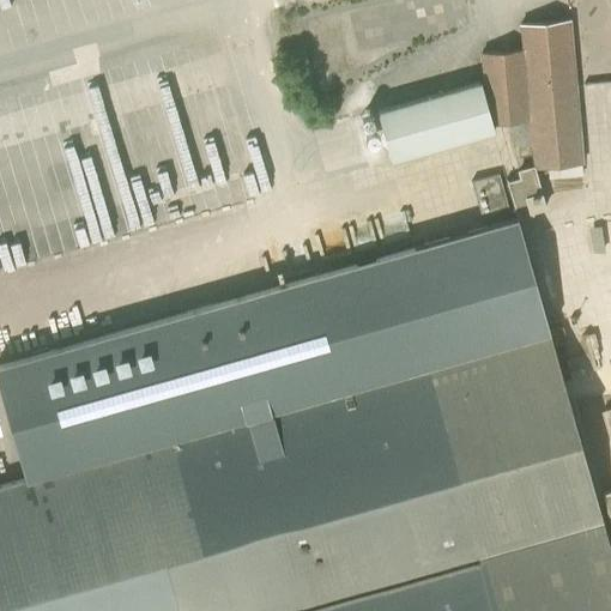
[(463,0),(394,0),(395,1),(351,11),(360,50),(469,28),(463,0)]
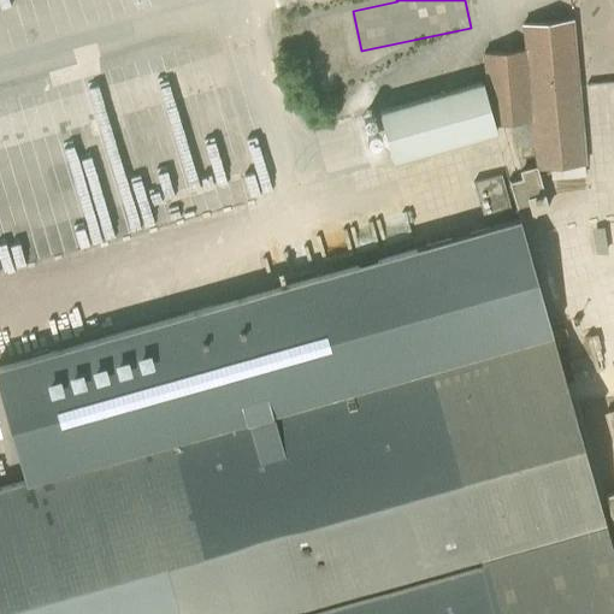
[(495,133),(532,130),(536,172),(584,169),(573,25),(525,29),(527,58),(489,62),(495,133)]
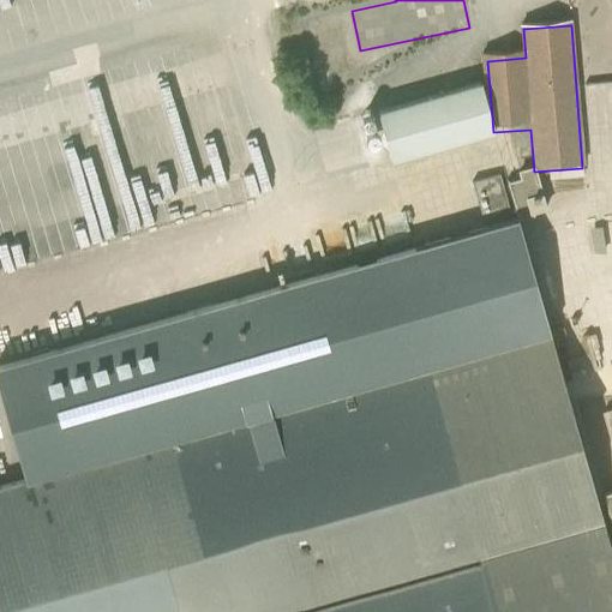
[(0,269),(281,196),(246,61),(186,77),(177,37),(0,83),(0,269)]
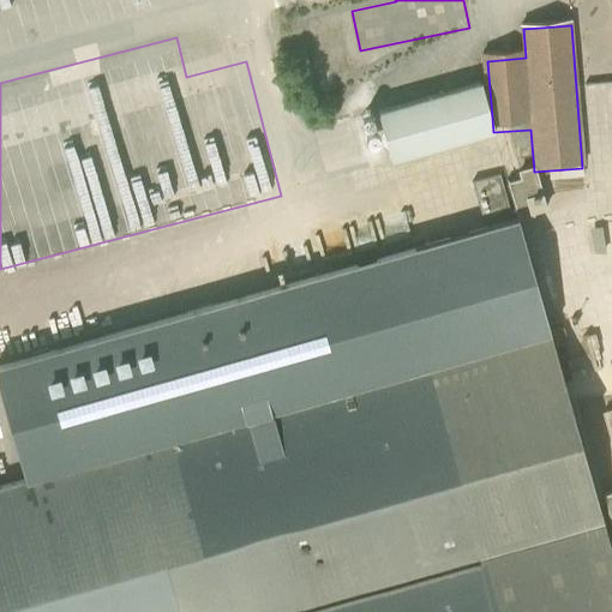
[(611,82),(588,83),(589,95),(611,93),(611,82)]
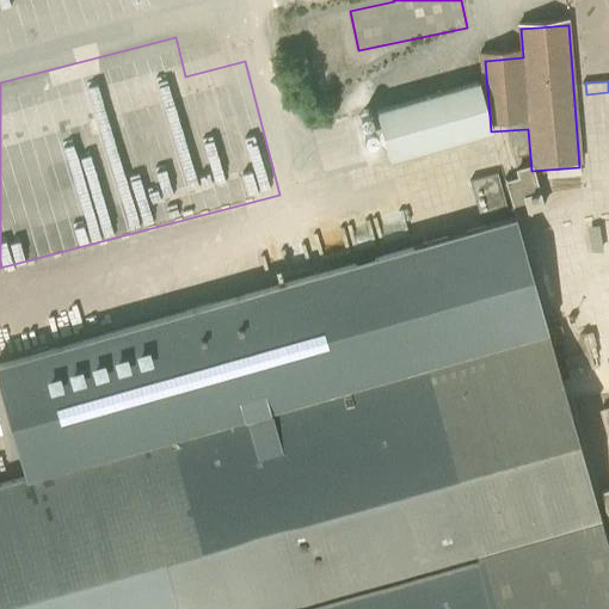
[(478,87),(379,116),(394,166),(492,137),(491,131),(478,87)]
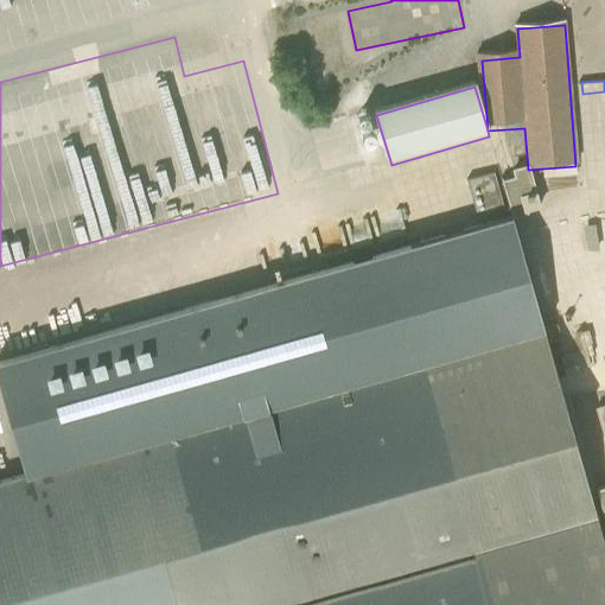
[(523,223),(540,218),(528,174),(514,178),(517,188),(503,191),(508,210),(520,207),(523,223)]
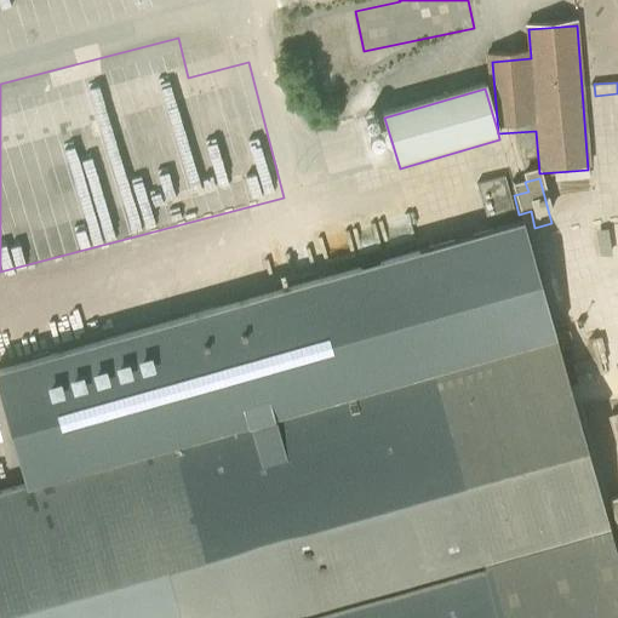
[(507,181),(478,188),(488,225),(516,217),(507,181)]
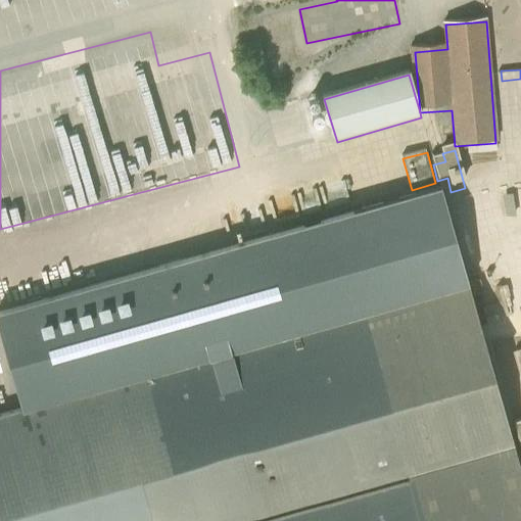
[(242,520),(408,475),(410,481),(268,520),(520,520),(520,466),(442,189),(0,312),(0,326),(25,411),(0,417),(0,520),(242,520)]
